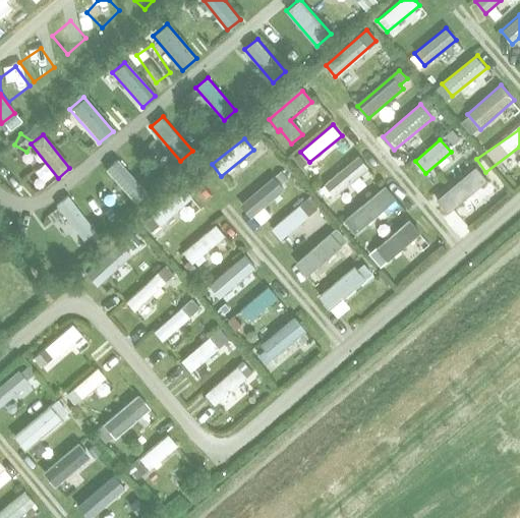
[(369,169),(359,157),(325,185),(334,197),(369,169)]
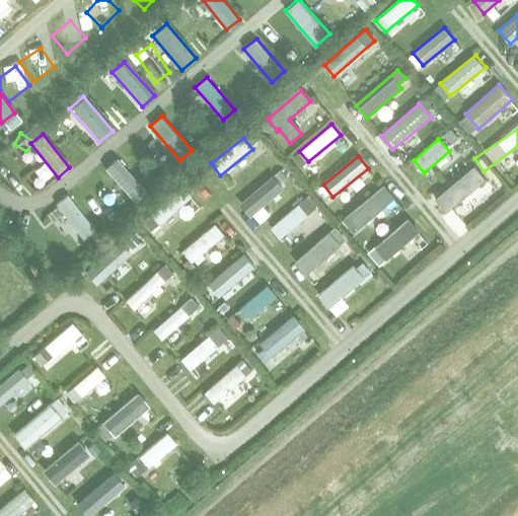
[(145,193),(116,158),(103,168),(133,203),(145,193)]
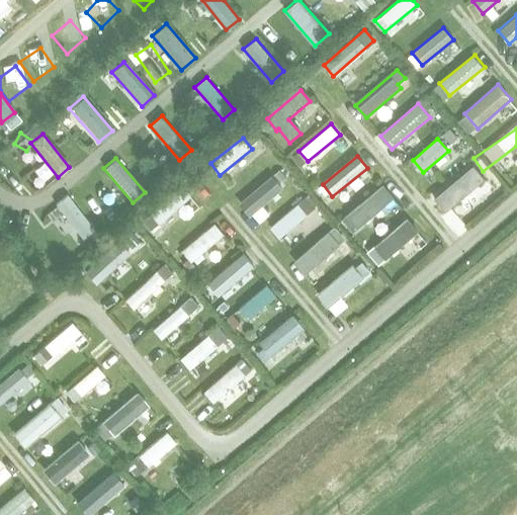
[(486,179),(475,165),(435,197),(446,210),(486,179)]
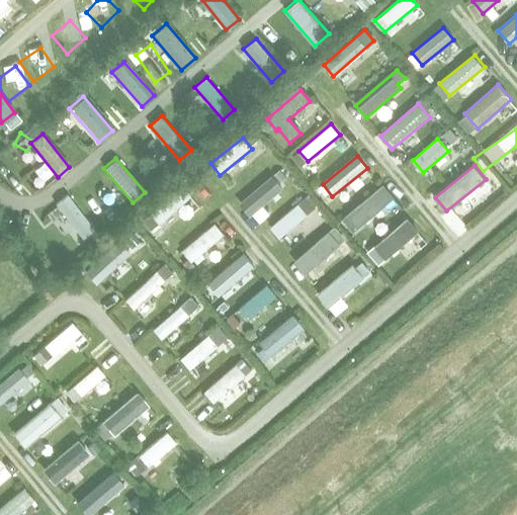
[(282,190),(272,177),(239,203),(249,216),(282,190)]
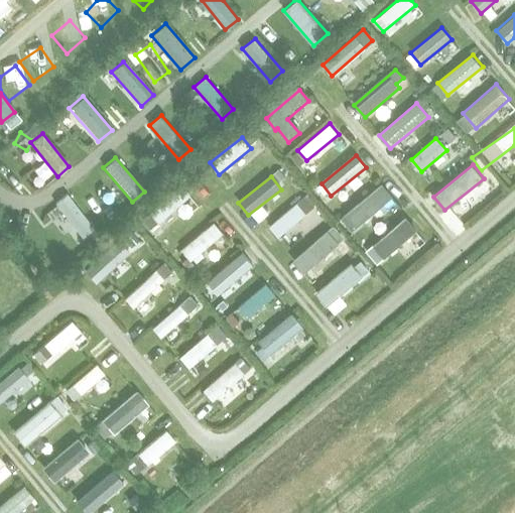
[(191,197),(181,184),(148,213),(158,225),(191,197)]
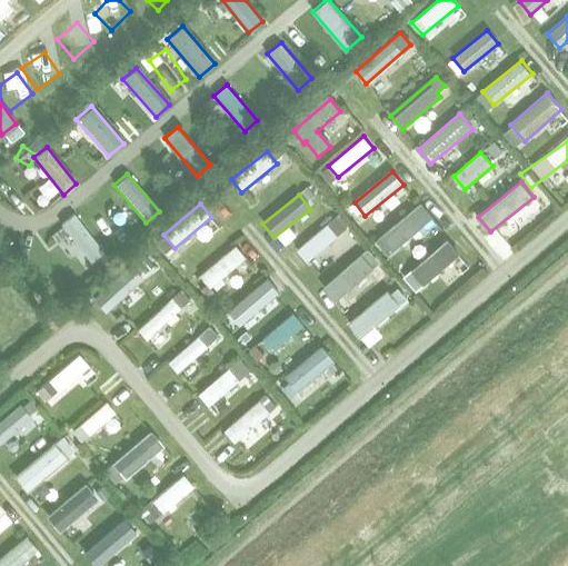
[(432,219),(421,205),(375,242),(387,256),(432,219)]
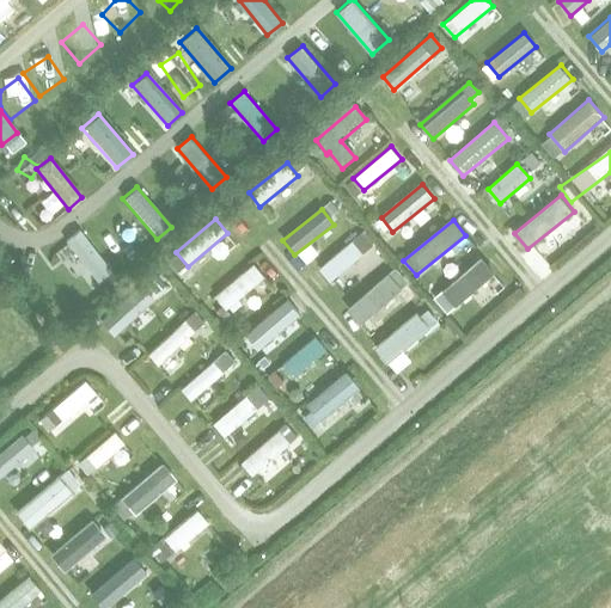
[(111,271),(80,231),(66,241),(97,283),(111,271)]
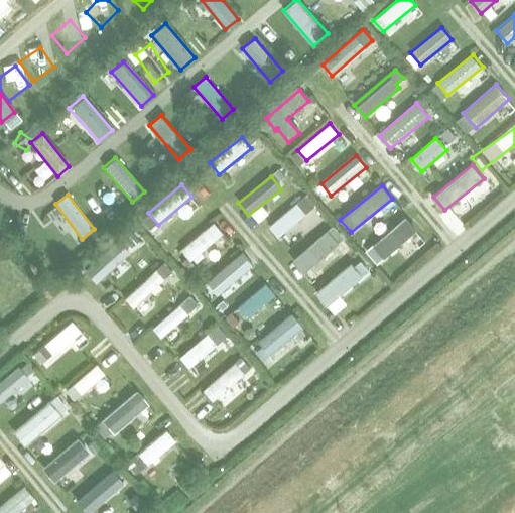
[(54,204),(43,212),(70,247),(81,239),(54,204)]
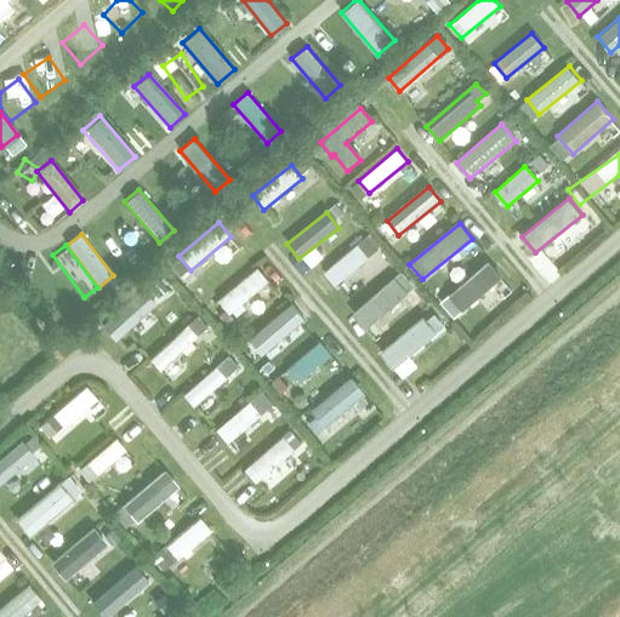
[(368,260),(357,245),(324,273),(335,286),(368,260)]
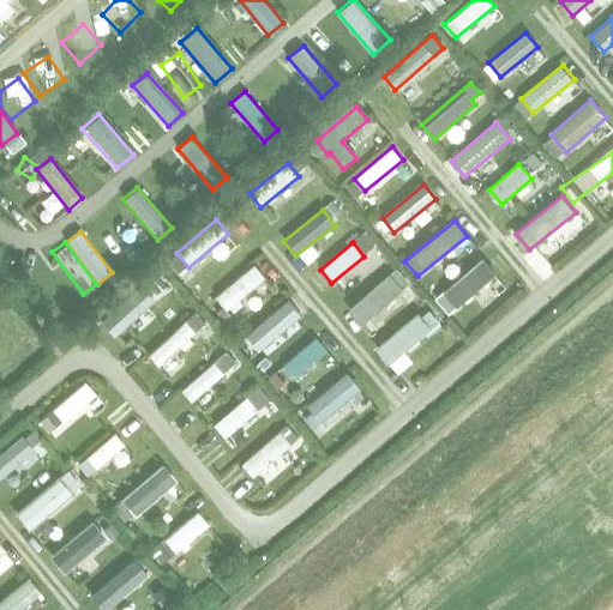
[(498,275),(486,260),(446,293),(458,307),(498,275)]
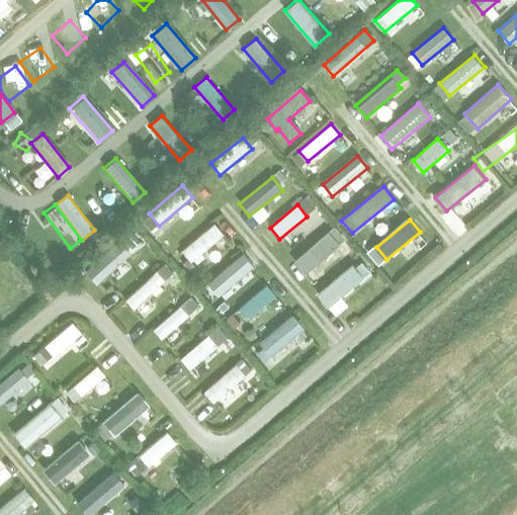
[(224,237),(214,225),(181,252),(190,263),(224,237)]
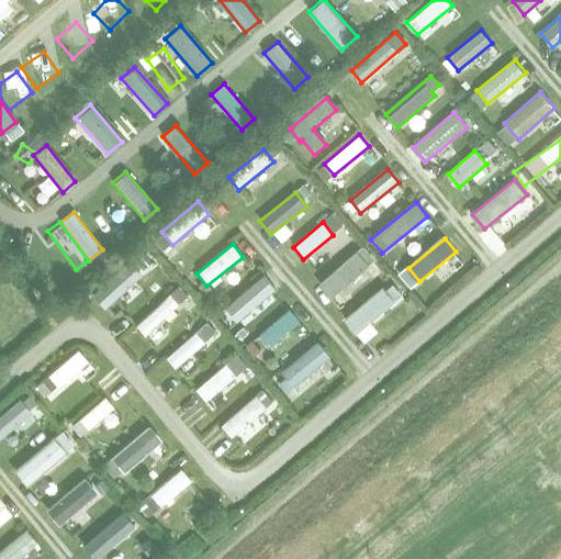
[(369,268),(357,254),(320,283),(332,298),(369,268)]
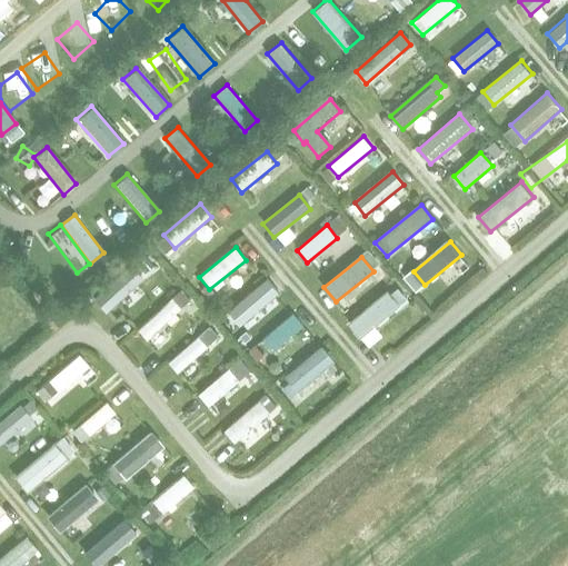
[(140,280),(129,267),(91,299),(103,313),(140,280)]
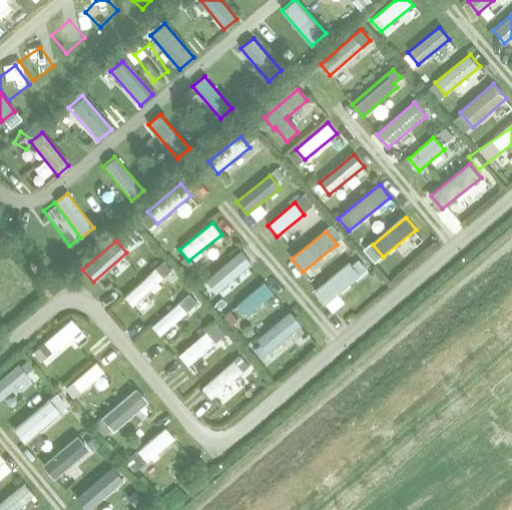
[(252,265),(240,251),(205,283),(217,296),(252,265)]
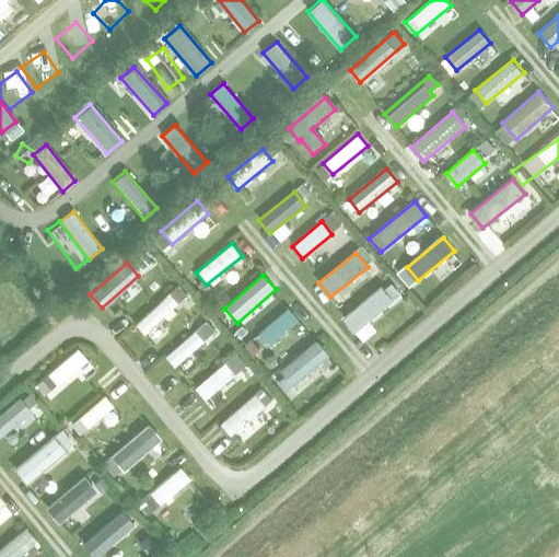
[(394,302),(380,286),(341,318),(356,335),(394,302)]
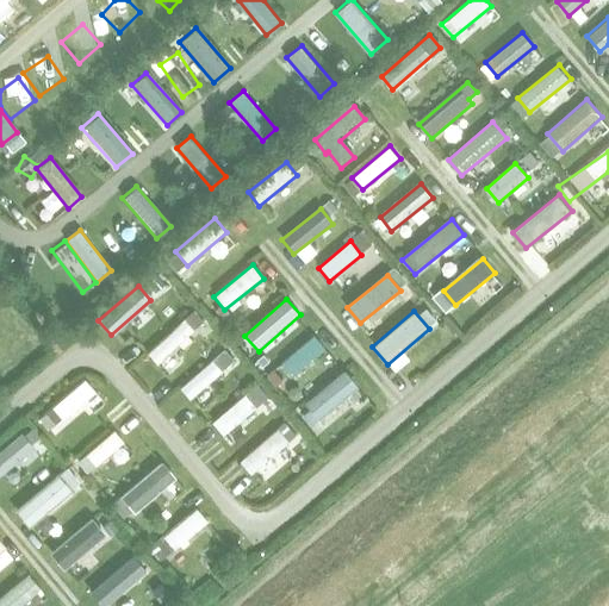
[(190,339),(176,325),(136,360),(149,375),(190,339)]
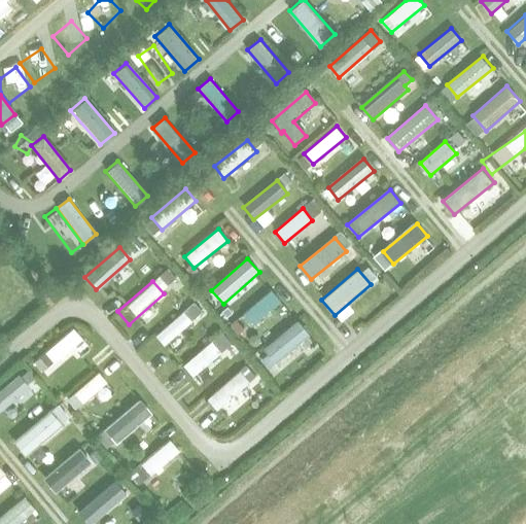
[(281,302),(272,290),(241,316),(251,327),(281,302)]
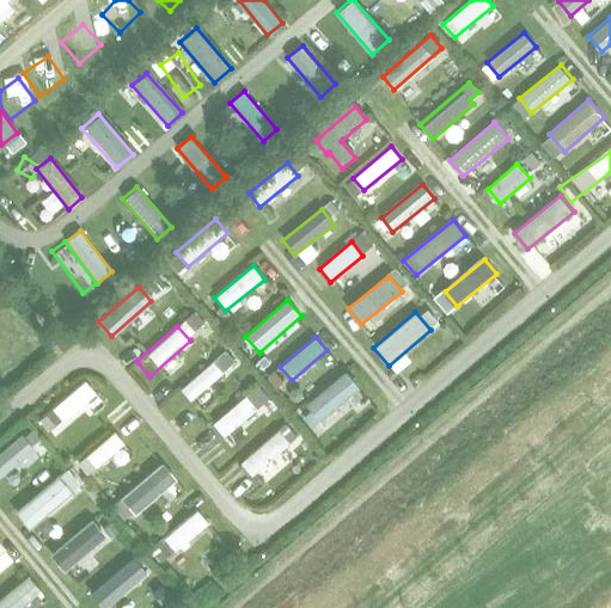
[(224,374),(214,362),(181,391),(190,403),(224,374)]
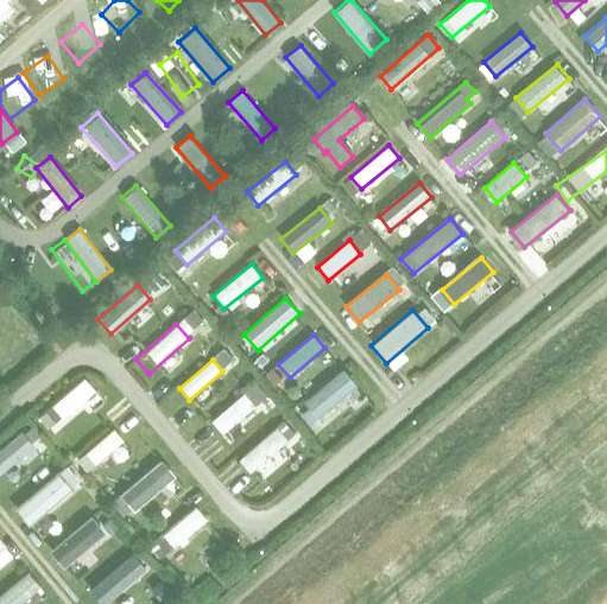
[(359,387),(345,370),(304,402),(310,409),(301,417),(309,426),(359,387)]
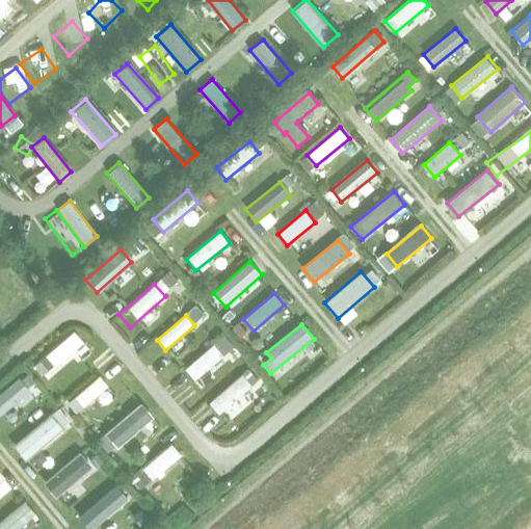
[(85,344),(74,331),(43,358),(54,372),(85,344)]
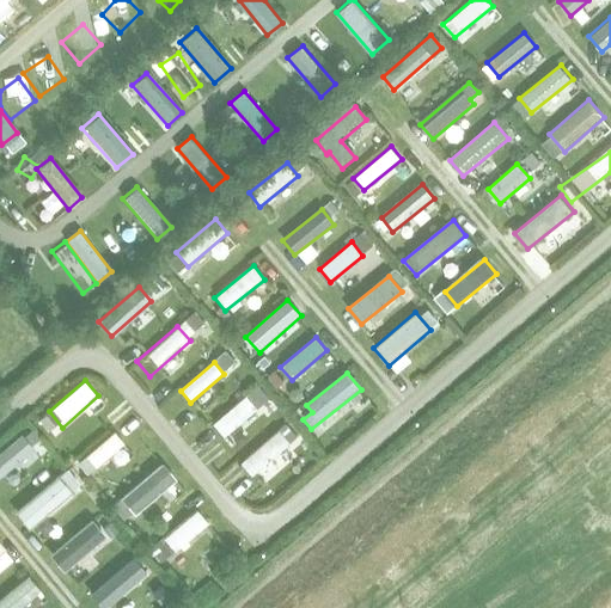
[(257,411),(246,398),(213,424),(225,438),(257,411)]
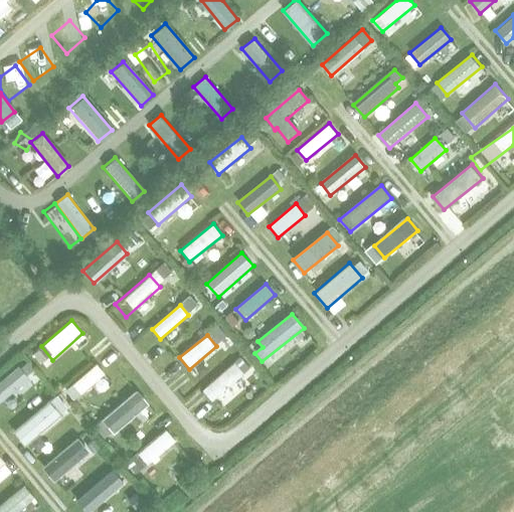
[(104,376),(95,365),(70,384),(79,395),(104,376)]
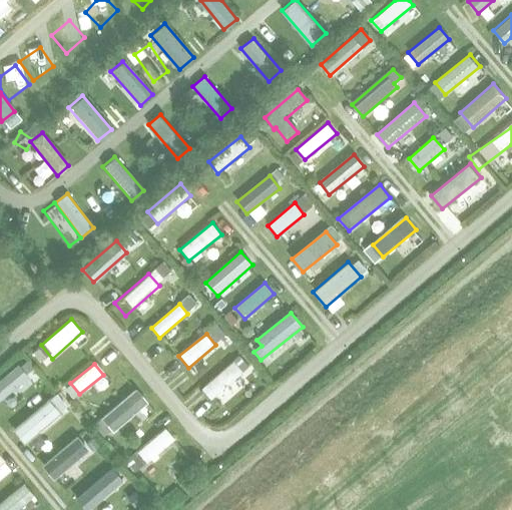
[(0,400),(27,380),(17,367),(0,379),(0,400)]
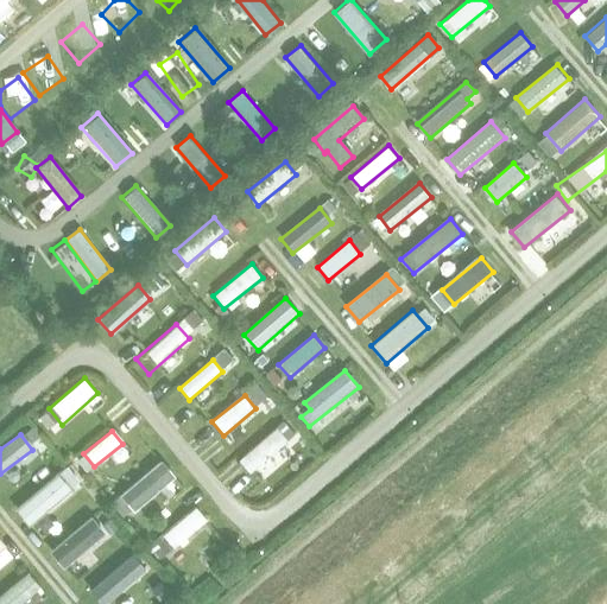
[(282,451),(270,437),(231,470),(242,484),(282,451)]
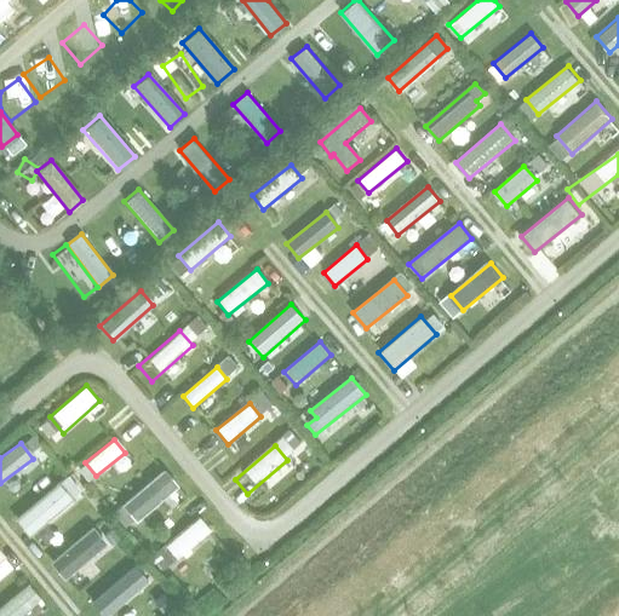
[(177,487),(162,470),(120,505),(135,522),(177,487)]
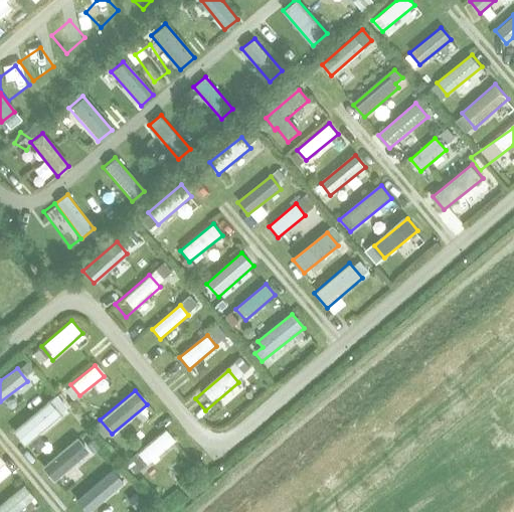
[(59,415),(48,401),(12,431),(23,445),(59,415)]
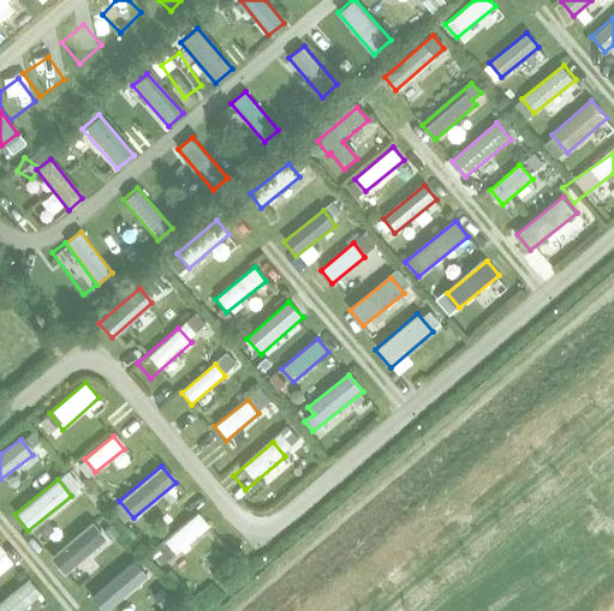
[(207,529),(195,515),(162,541),(173,556),(207,529)]
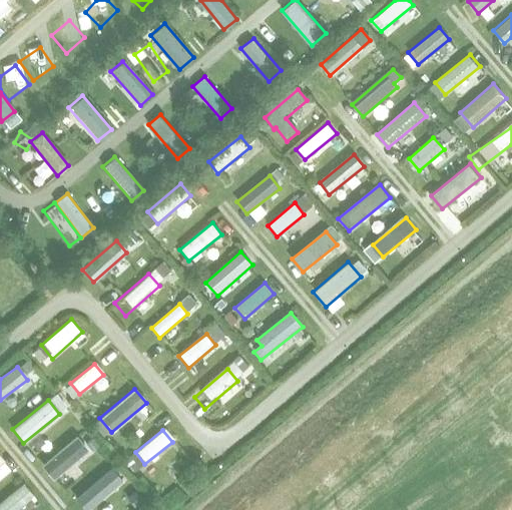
[(88,451),(75,436),(41,466),(54,480),(88,451)]
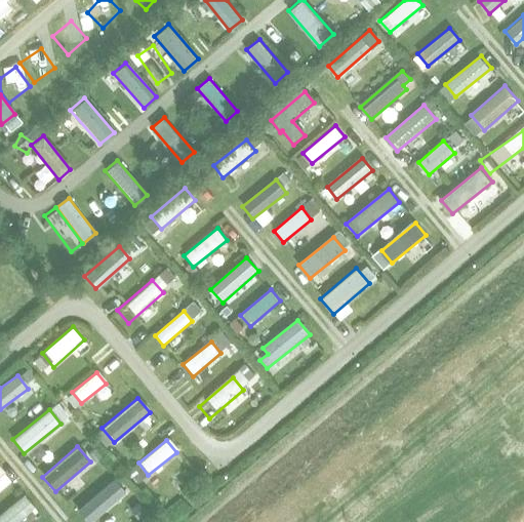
[(125,492),(114,479),(77,510),(86,521),(90,521),(125,492)]
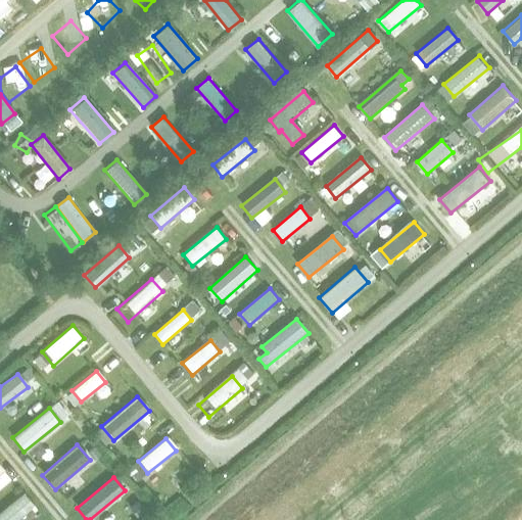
[(17,519),(32,508),(20,494),(0,512),(0,519),(17,519)]
